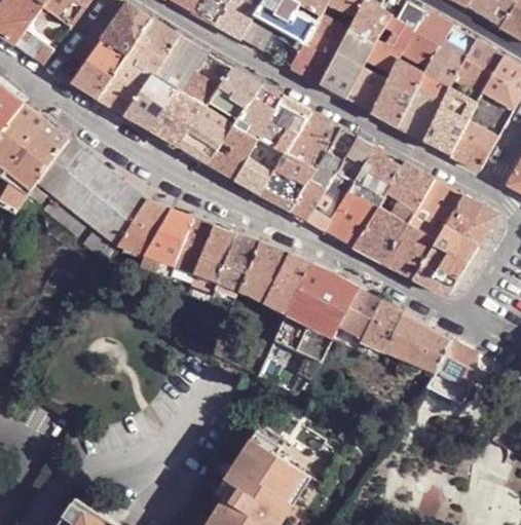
[(2,0),(0,3),(0,38),(13,47),(26,32),(39,13),(43,8),(41,7),(32,0),(2,0)]
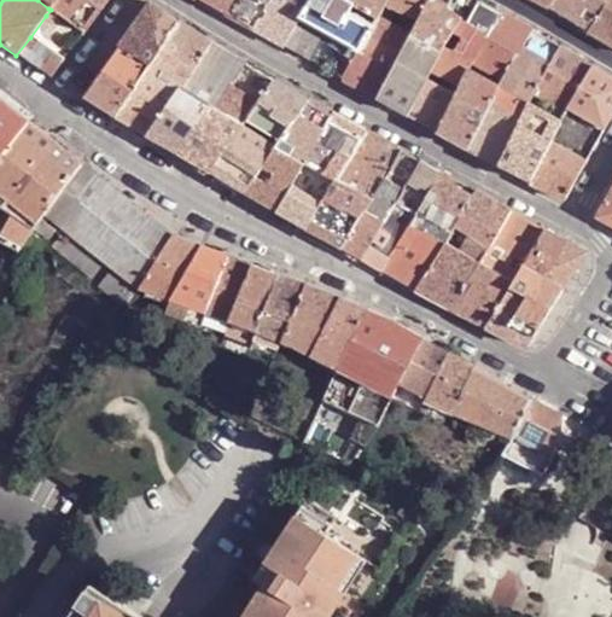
[(81,31),(105,0),(54,0),(48,9),(51,10),(56,13),(81,31)]
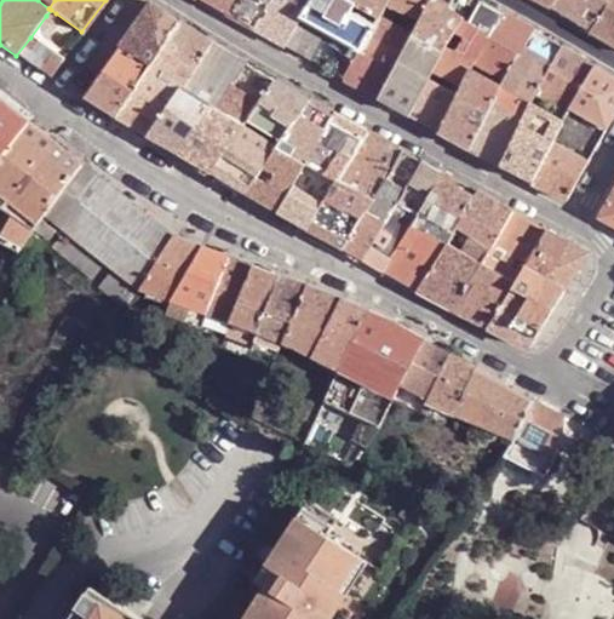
[(199,0),(223,15),(230,0),(199,0)]
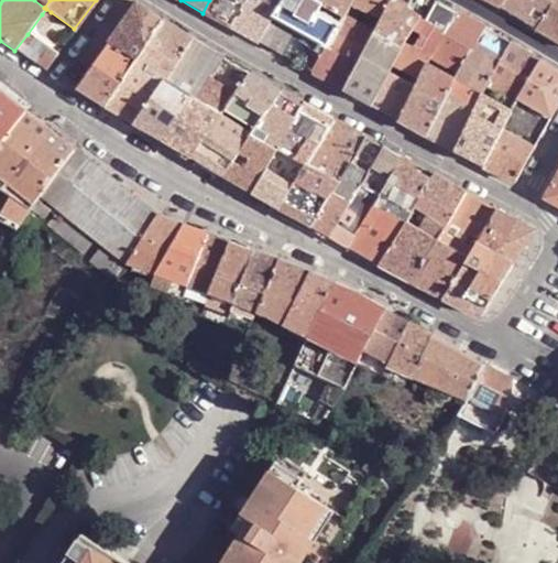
[(229,29),(244,0),(209,0),(203,13),(229,29)]
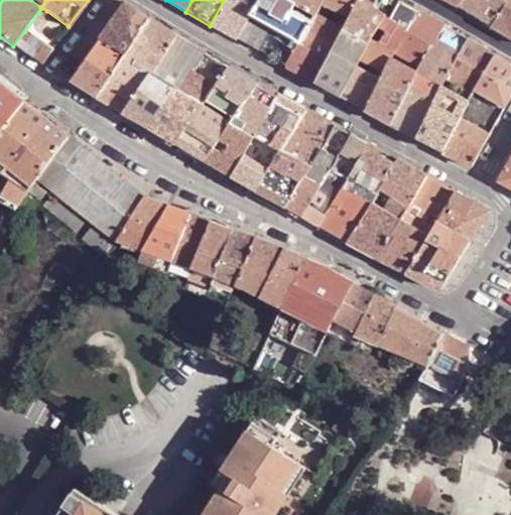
[(224,0),(210,26),(234,38),(256,0),(224,0)]
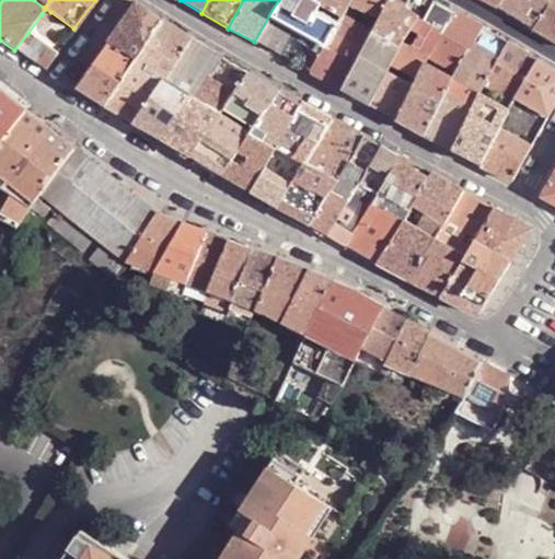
[(278,0),(254,42),(276,55),(285,38),(290,28),(310,41),(304,49),(296,66),(308,72),(334,25),(311,12),(314,6),(315,4),(312,2),(308,0),(278,0)]
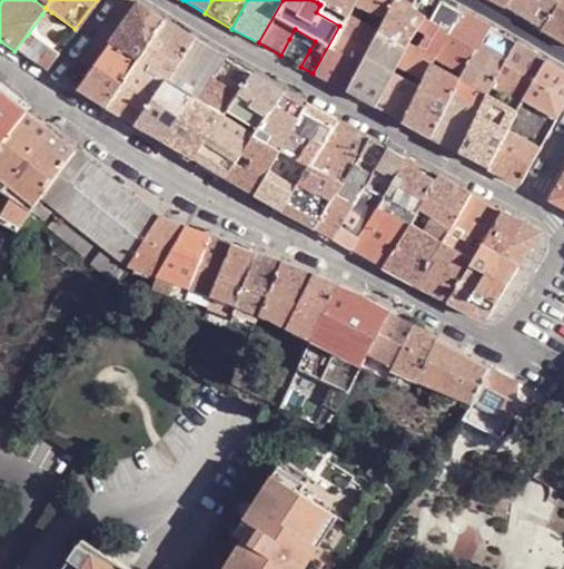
[(317,0),(317,2),(320,5),(319,6),(343,19),(344,16),(348,8),(349,6),(353,0),(317,0)]
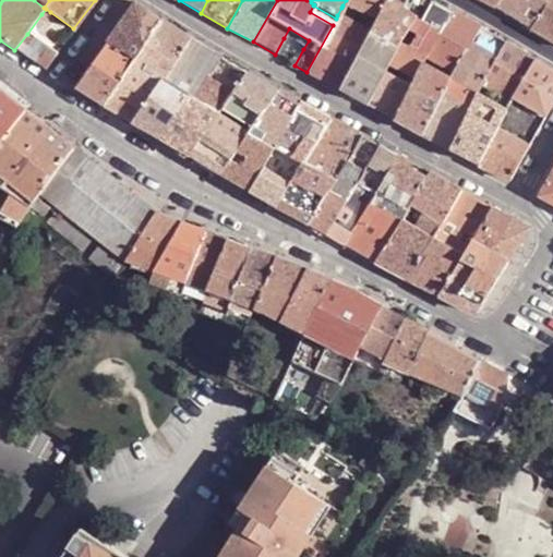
[(346,0),(343,5),(374,19),(383,0),(346,0)]
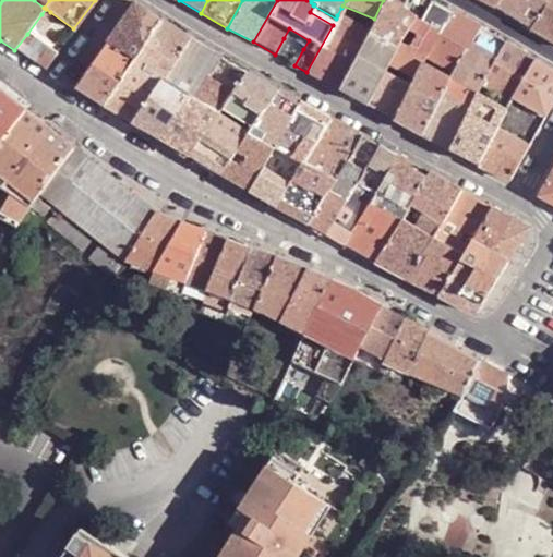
[(406,0),(383,0),(374,19),(367,33),(365,34),(394,50),(398,45),(406,29),(411,20),(412,19),(399,11),(406,0)]
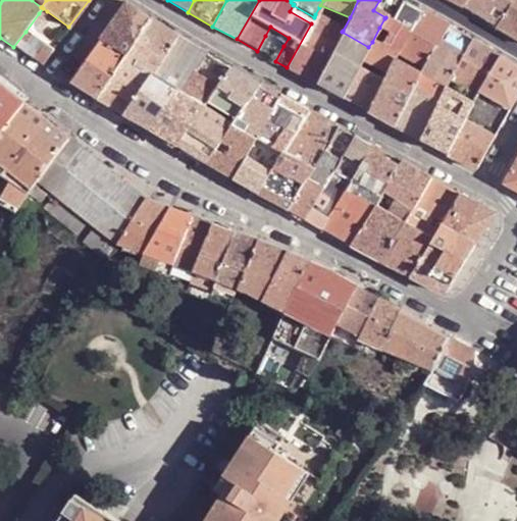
[(379,0),(373,10),(385,17),(386,18),(396,0),(379,0)]
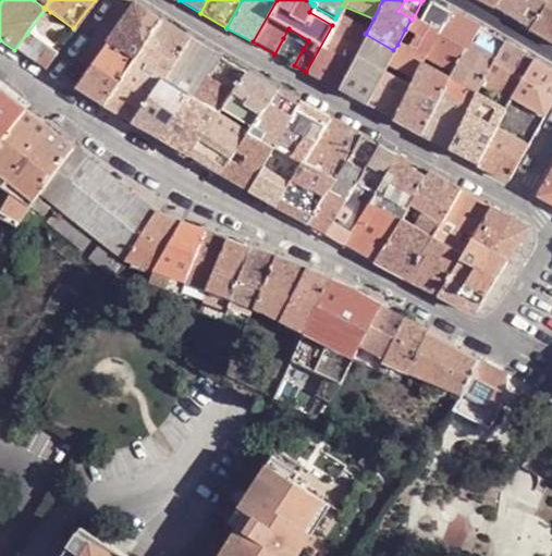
[(546,0),(495,0),(492,7),(528,29),(546,0)]
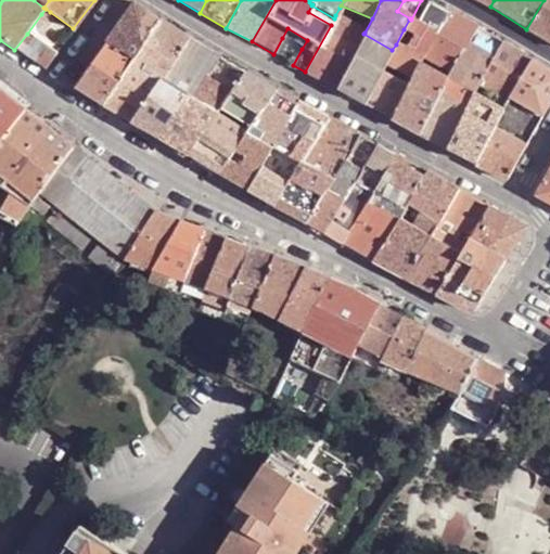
[(549,0),(544,0),(526,29),(549,43),(549,0)]
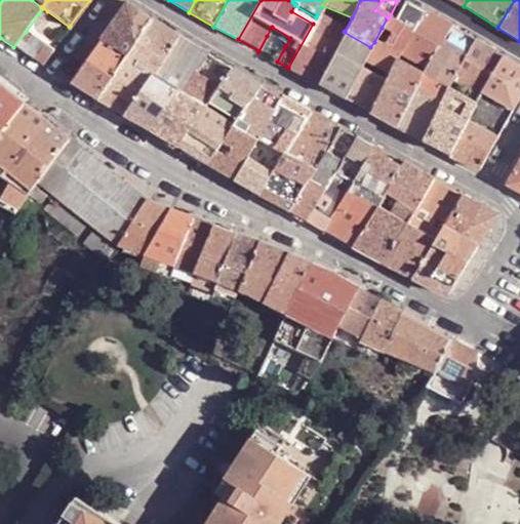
[(403,1),(393,22),(387,18),(382,28),(391,33),(384,46),(374,42),(370,47),(365,58),(390,73),(396,63),(400,55),(424,12),(403,1)]
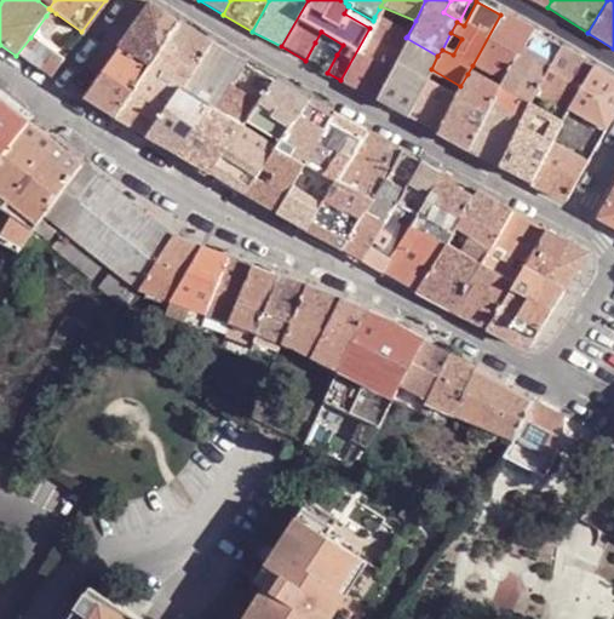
[(116,47),(147,67),(176,23),(148,5),(116,47)]
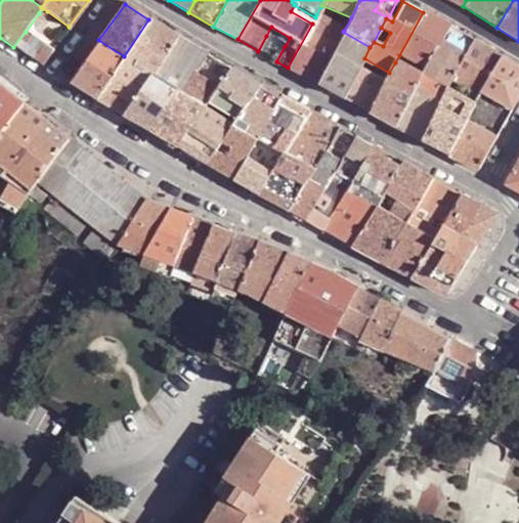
[(332,13),(320,7),(316,14),(328,22),(332,13)]
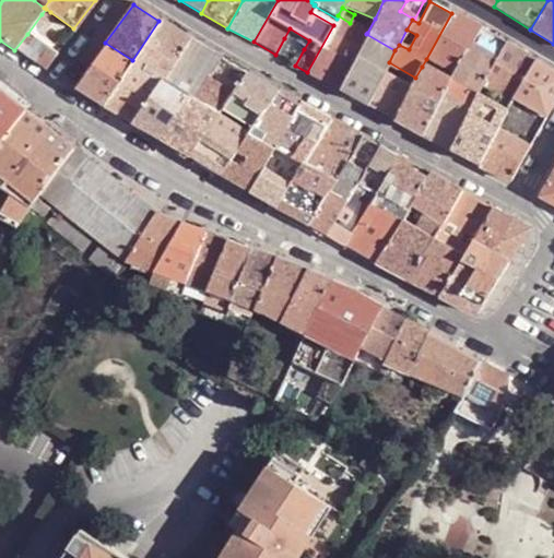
[(50,12),(46,9),(42,14),(46,18),(50,12)]
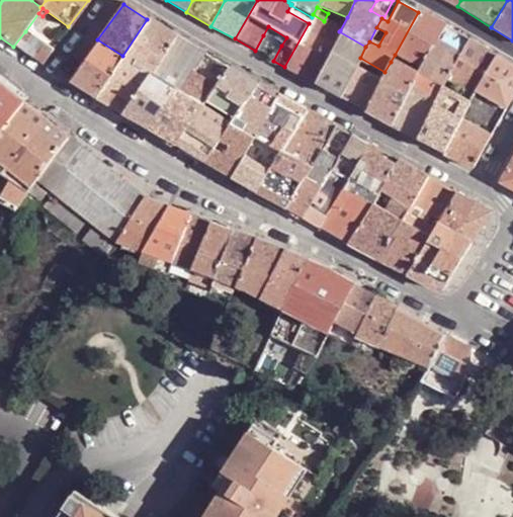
[(395,55),(419,70),(435,41),(442,26),(418,12),(395,55)]
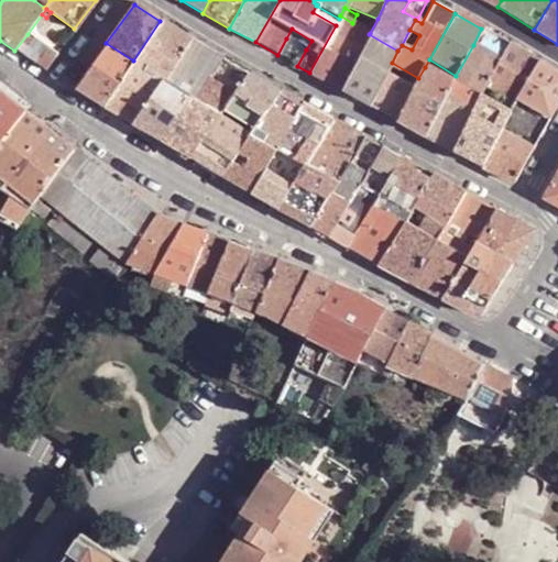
[(369,34),(370,33),(352,23),(340,15),(339,19),(336,25),(309,73),(341,90),(369,34)]
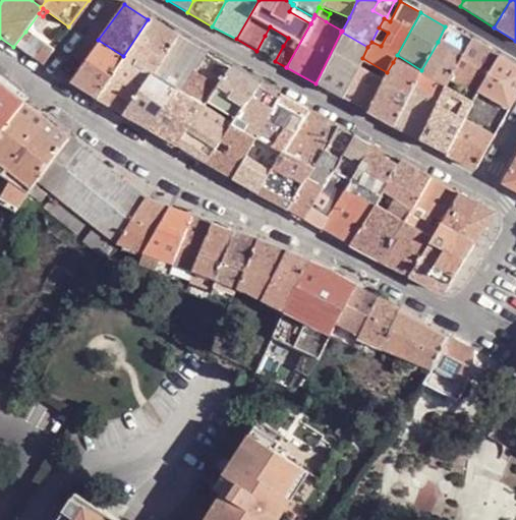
[(175,38),(148,19),(123,56),(121,58),(149,75),(150,76),(175,38)]
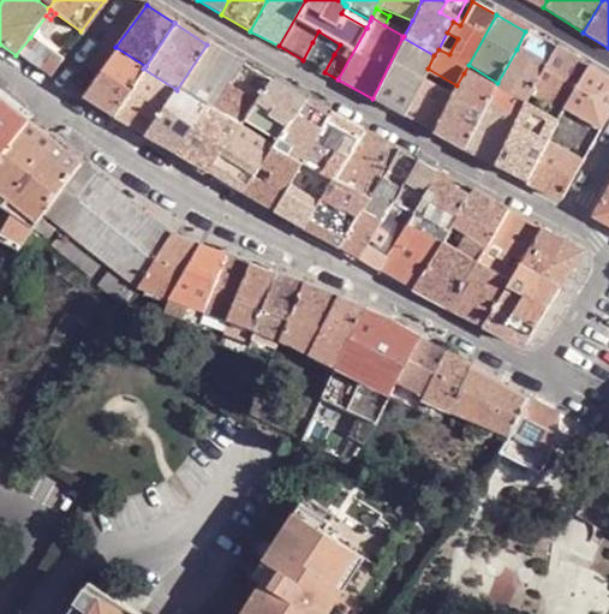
[(318,31),(312,42),(334,54),(340,45),(318,31)]
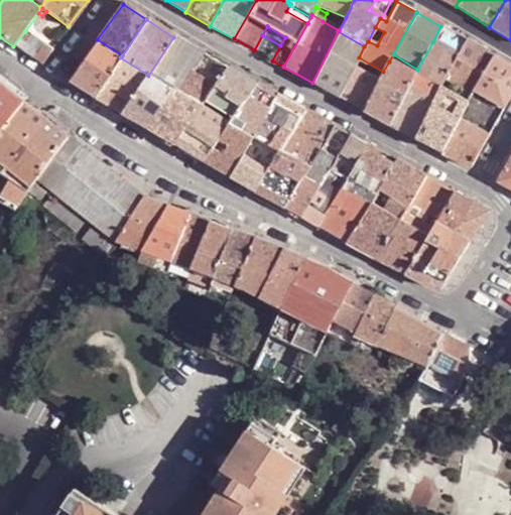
[(440,26),(433,41),(458,55),(466,40),(440,26)]
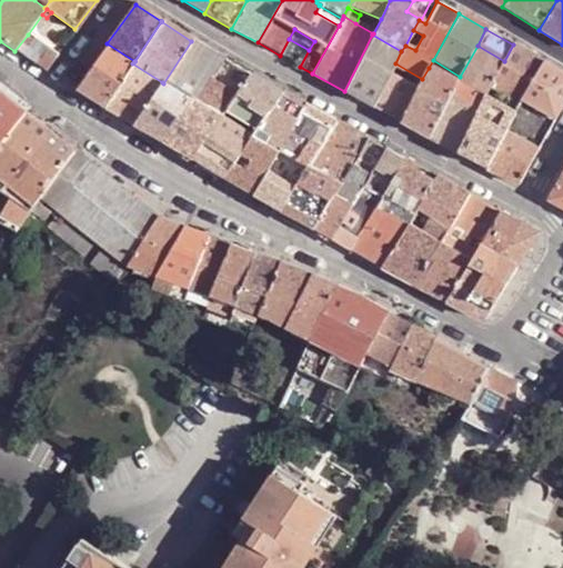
[(54,58),(57,55),(28,35),(14,51),(36,66),(46,50),(54,58)]
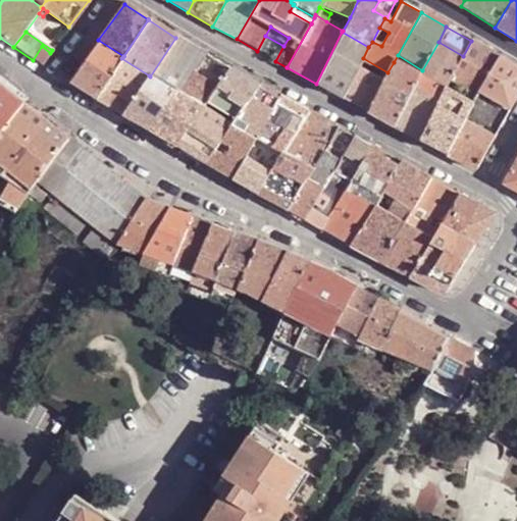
[(316,84),(341,98),(357,69),(363,58),(368,47),(342,32),(316,84)]
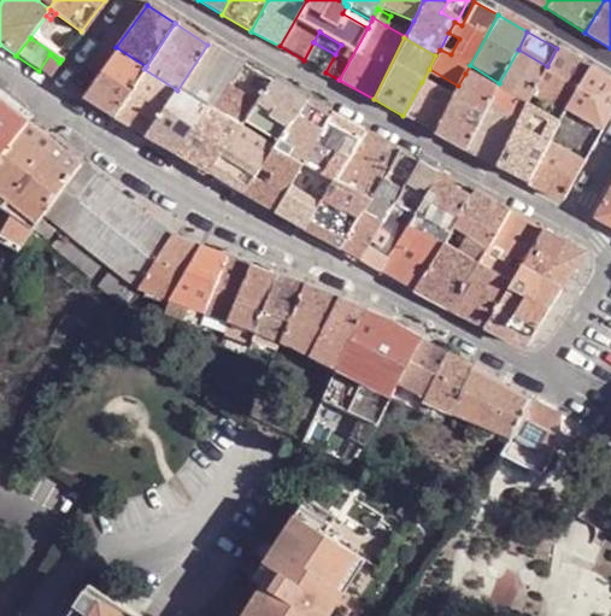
[(207,45),(177,91),(205,107),(210,110),(240,64),(207,45)]
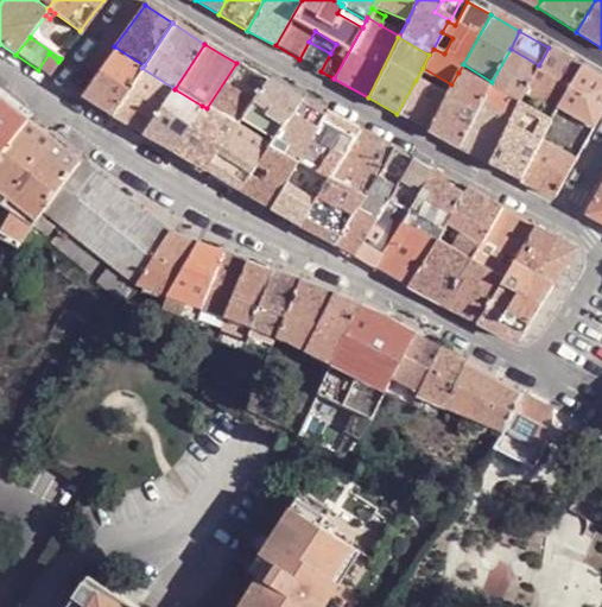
[(80,95),(111,115),(141,68),(144,65),(114,46),(80,95)]
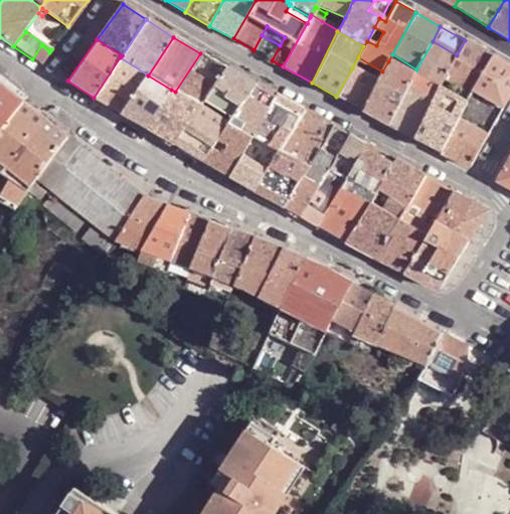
[(492,56),(465,40),(457,55),(452,63),(479,79),(492,56)]
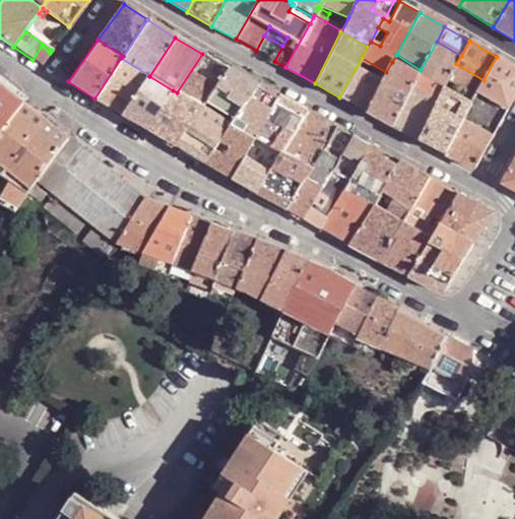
[(461,56),(437,42),(421,70),(417,76),(443,89),(456,64),(461,56)]
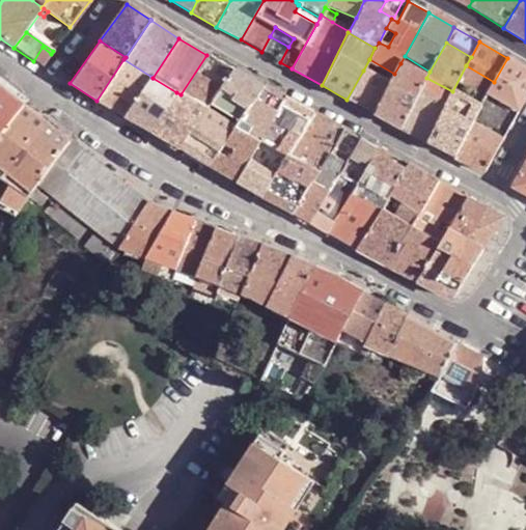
[(43,47),(33,61),(42,67),(51,54),(43,47)]
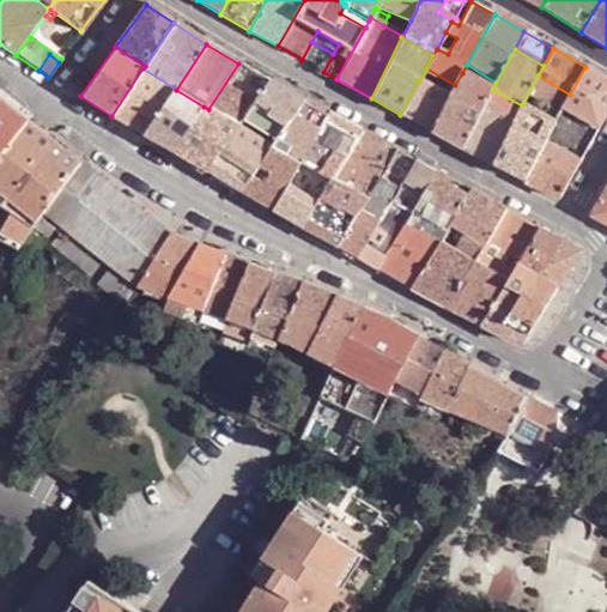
[(238,64),(208,109),(236,127),(238,127),(242,121),(268,80),(238,64)]
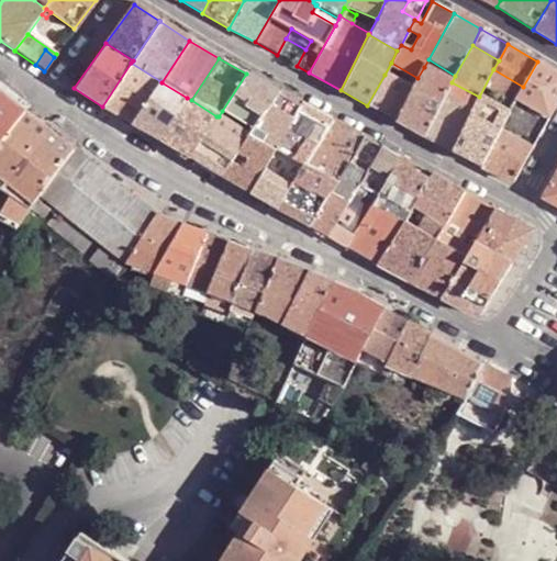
[(556,101),(556,73),(537,62),(523,87),(508,113),(499,130),(532,147),(556,101)]
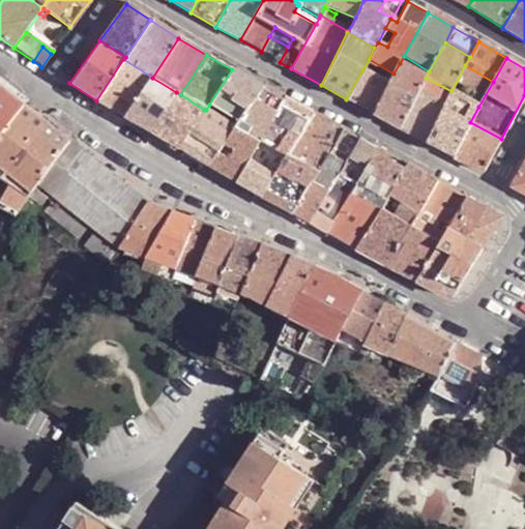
[(151,77),(123,59),(96,100),(124,117),(151,77)]
